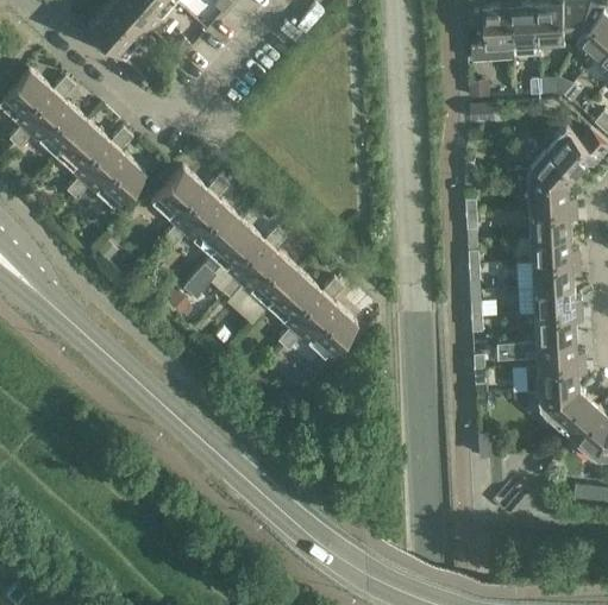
[(149,32),(113,0),(102,0),(108,5),(100,14),(136,46),(149,32)]
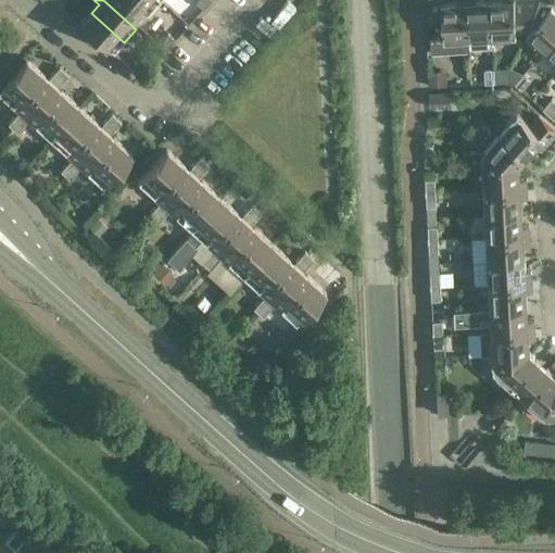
[(148,16),(129,0),(103,0),(136,29),(148,16)]
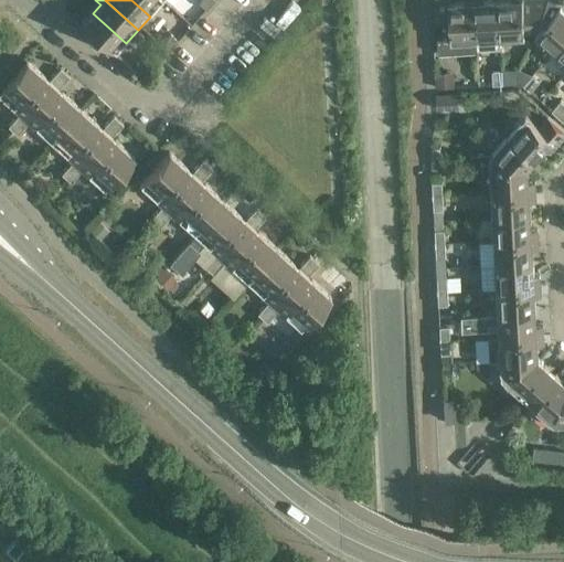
[(162,2),(159,0),(131,0),(150,17),(162,2)]
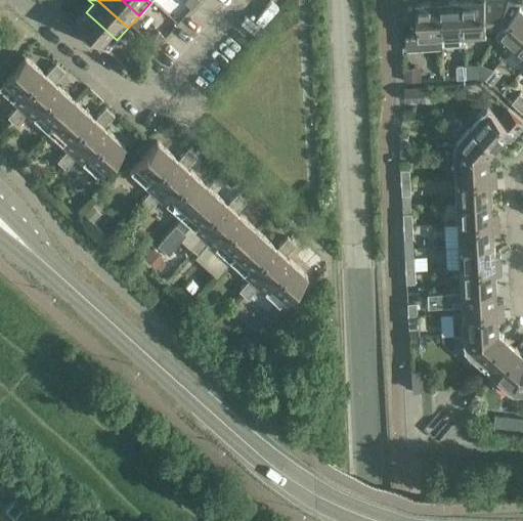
[(199,1),(198,0),(186,0),(182,5),(189,11),(199,1)]
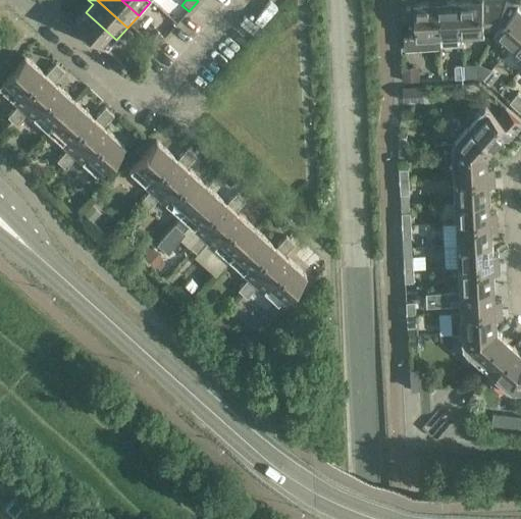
[(416,39),(438,38),(436,0),(427,0),(428,4),(416,5),(415,0),(401,0),(402,22),(415,22),(416,39)]
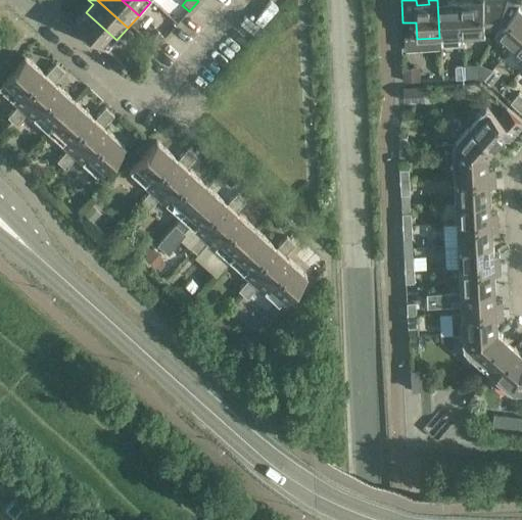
[(446,0),(437,0),(439,38),(461,37),(461,42),(463,42),(460,2),(446,3),(446,0)]
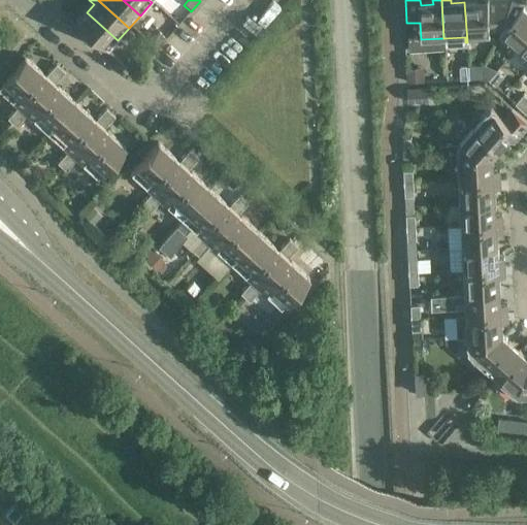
[(476,0),(478,1),(464,2),(467,42),(476,42),(475,36),(490,35),(490,32),(499,32),(499,34),(501,35),(499,0),(488,1),(487,0),(476,0)]
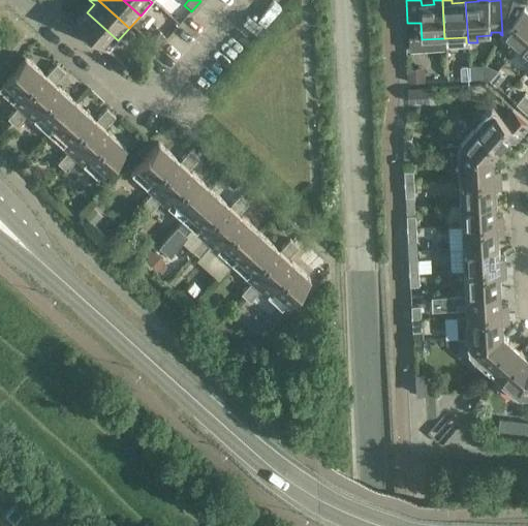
[(503,0),(500,0),(502,35),(518,50),(527,38),(527,4),(523,0),(503,0)]
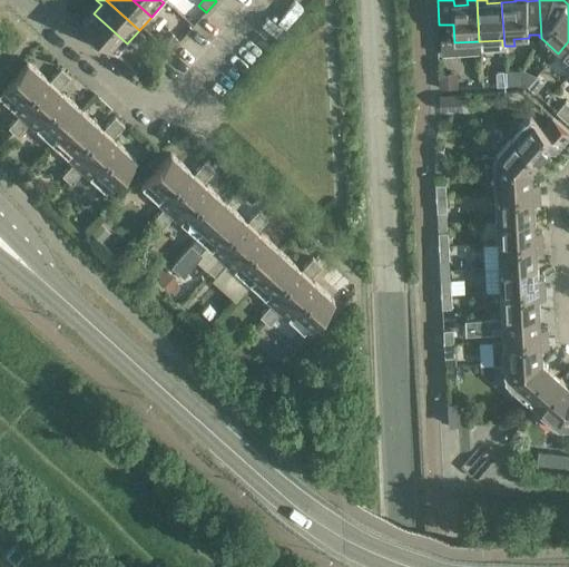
[(127,44),(94,13),(80,27),(115,58),(127,44)]
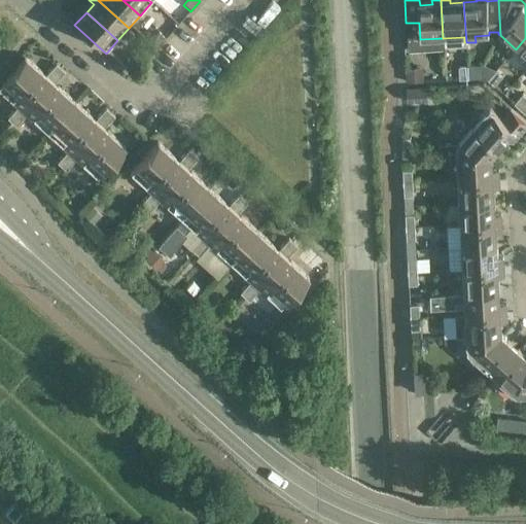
[(155,50),(164,41),(156,34),(148,44),(155,50)]
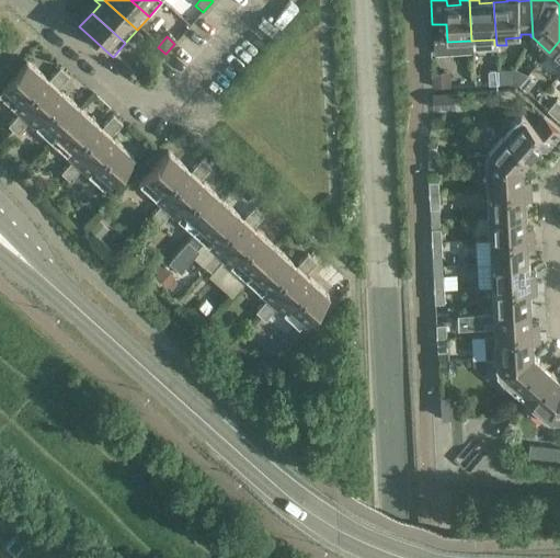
[(559,41),(549,53),(559,61),(559,41)]
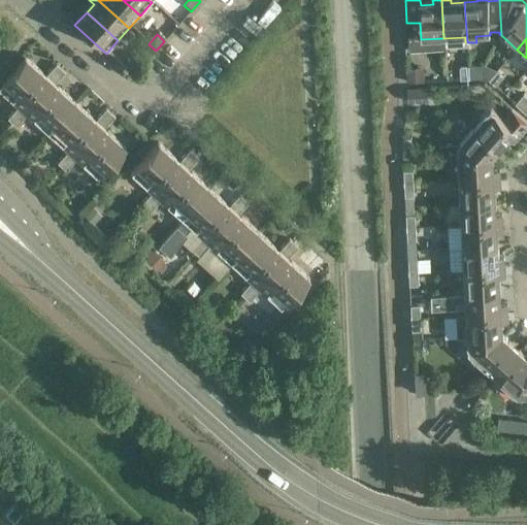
[(156,51),(149,44),(139,55),(146,61),(156,51)]
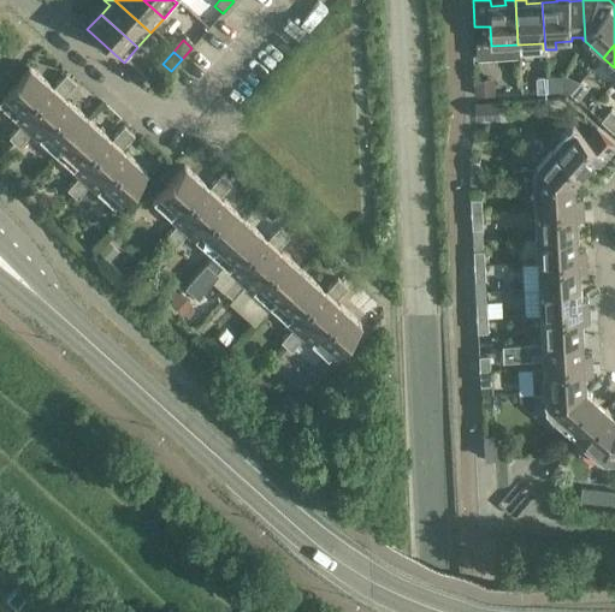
[(0,110),(10,119),(42,82),(27,69),(0,99),(0,110)]
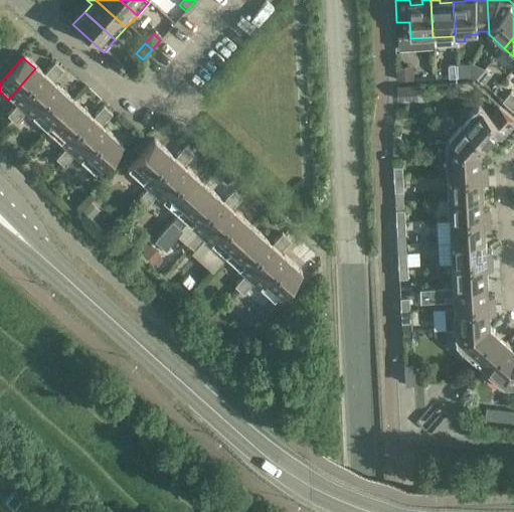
[(35,68),(8,100),(16,107),(6,118),(10,122),(57,68),(53,64),(43,76),(35,68)]
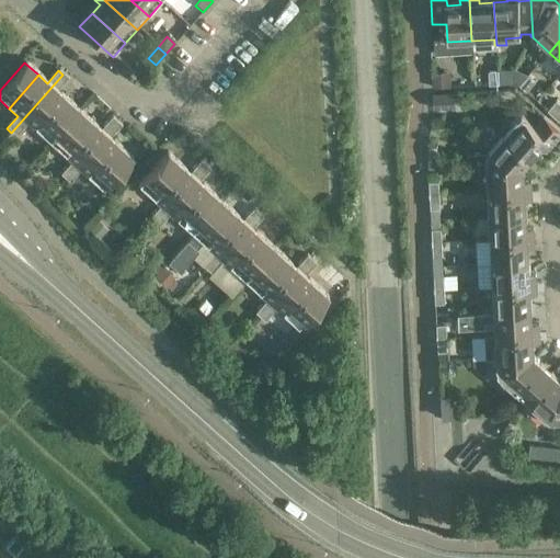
[(502,86),(512,86),(511,71),(501,72),(502,86)]
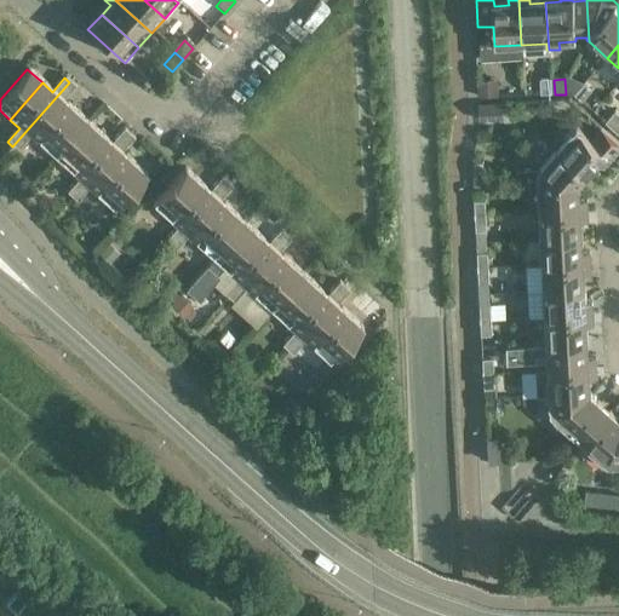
[(540,96),(551,96),(550,80),(540,80),(540,96)]
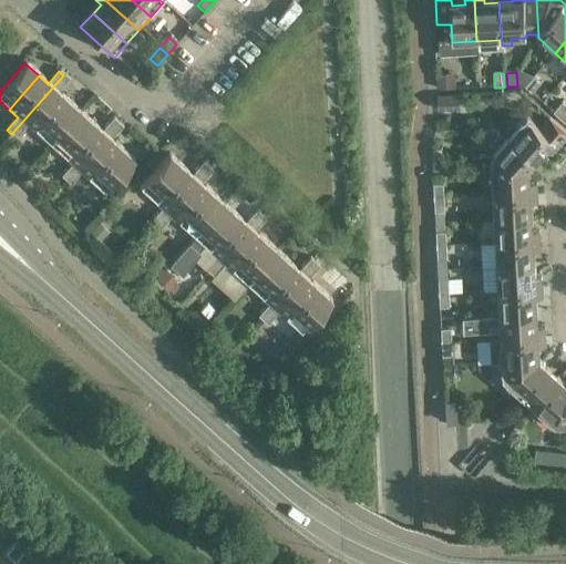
[(63,75),(11,134),(16,139),(27,126),(35,133),(65,100),(58,92),(69,80),(63,75)]
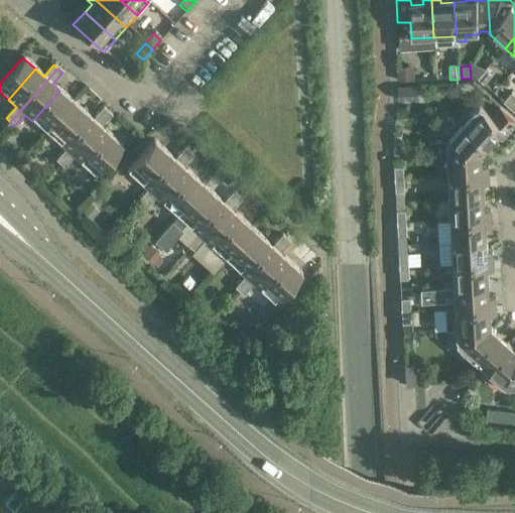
[(486,72),(478,81),(484,87),(492,77),(486,72)]
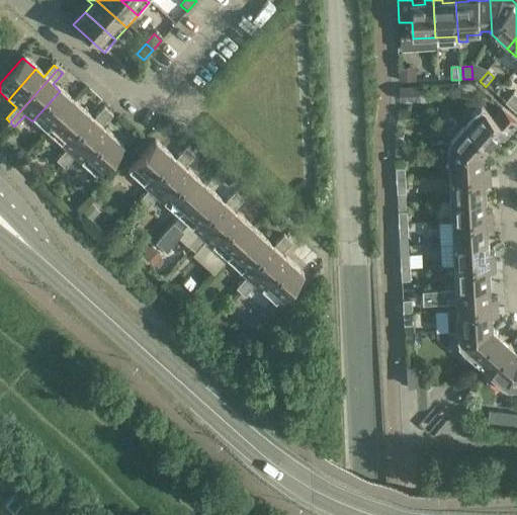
[(60,91),(32,121),(45,133),(72,102),(60,91)]
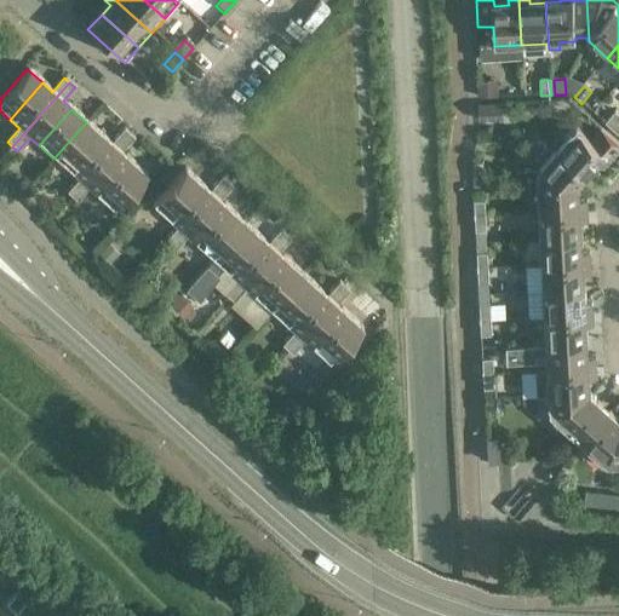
[(612,131),(618,122),(618,116),(614,114),(605,125),(612,131)]
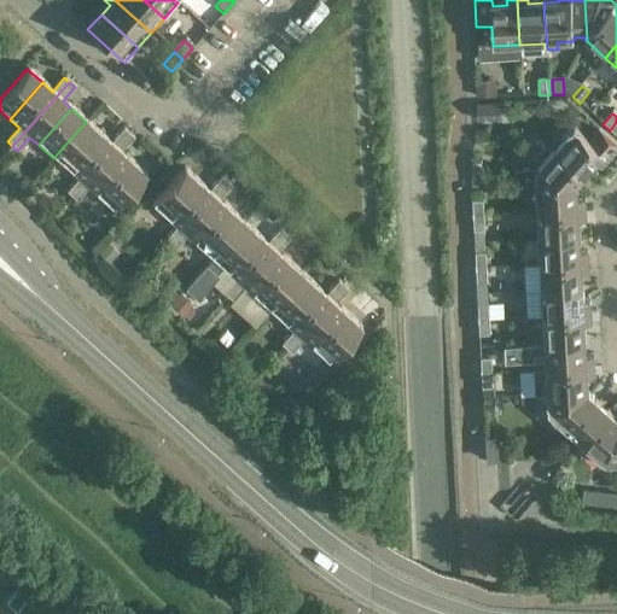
[(86,122),(53,158),(68,171),(102,135),(86,122)]
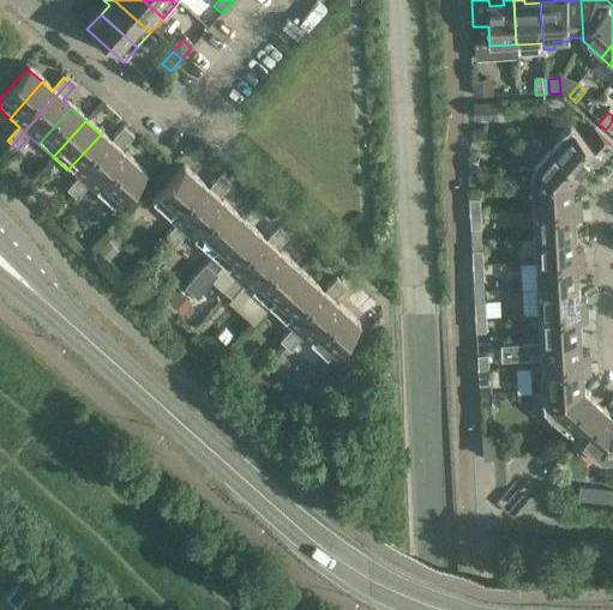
[(101,134),(67,170),(77,179),(65,192),(70,197),(127,133),(121,128),(109,143),(101,134)]
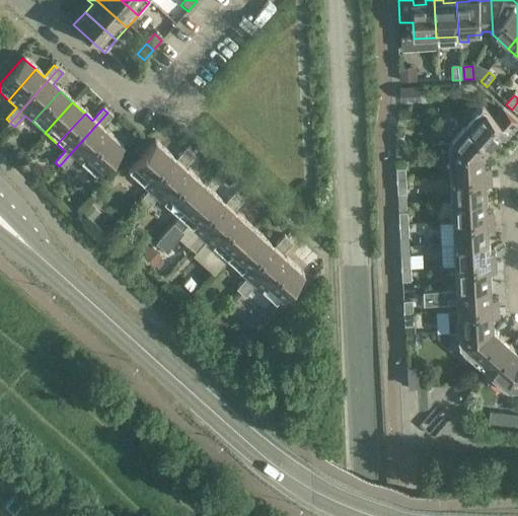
[(482,108),(466,125),(492,148),(501,138),(505,142),(517,127),(517,123),(503,109),(495,120),(482,108)]
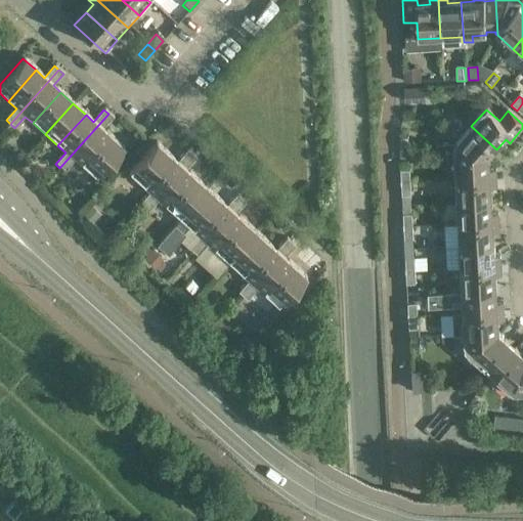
[(109,114),(59,168),(63,172),(75,161),(83,168),(111,137),(102,130),(113,118),(109,114)]
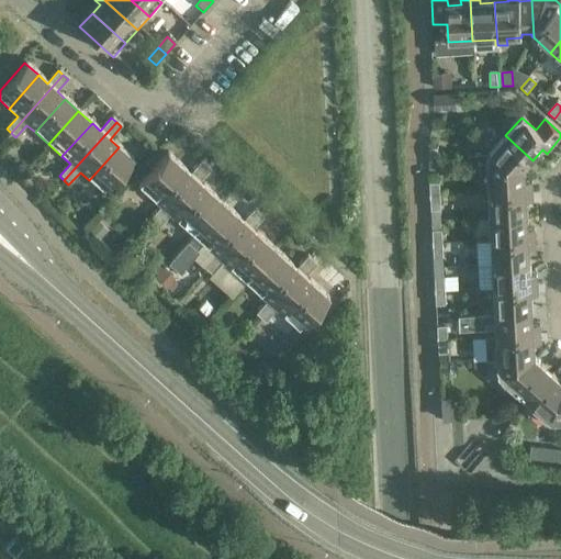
[(469,157),(470,172),(524,170),(533,160),(505,135),(486,156),(469,157)]
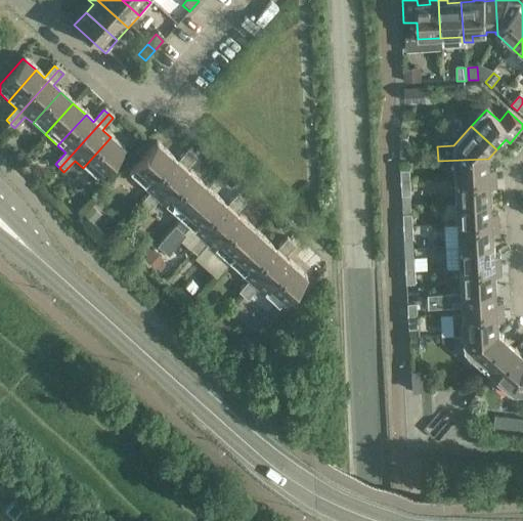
[(111,137),(83,168),(95,179),(124,148),(111,137)]
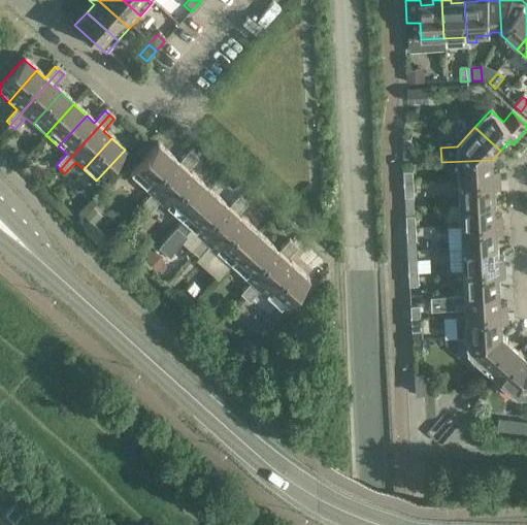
[(129,176),(141,188),(170,157),(157,144),(129,176)]
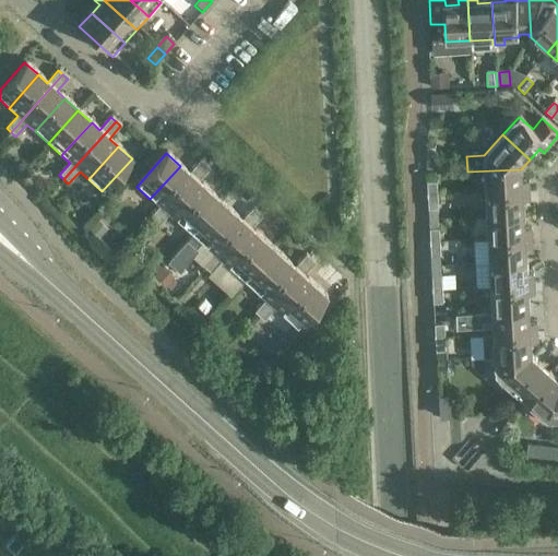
[(180,166),(150,199),(158,206),(147,220),(152,223),(204,165),(200,162),(189,174),(180,166)]
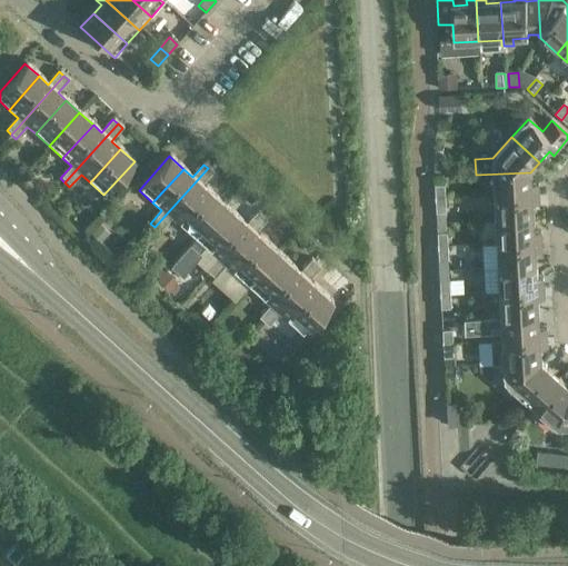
[(208,168),(155,227),(160,231),(171,219),(180,227),(210,192),(201,186),(212,172),(208,168)]
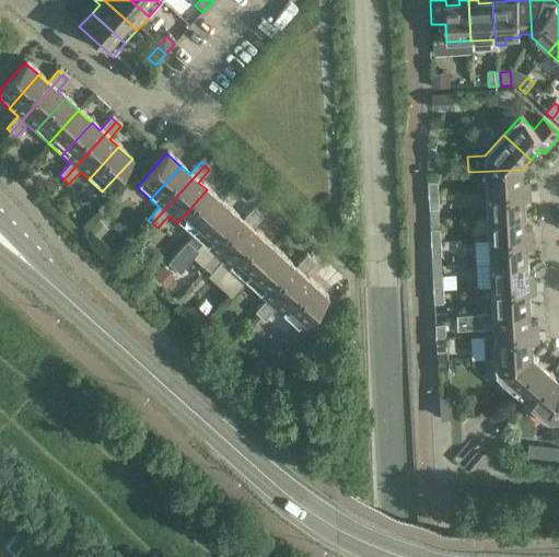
[(522,170),(468,172),(479,172),(479,173),(486,172),(487,195),(530,193),(530,183),(523,183),(522,170)]
